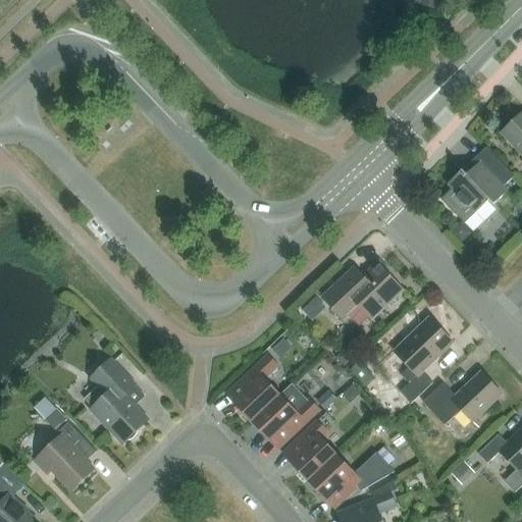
[(424,0),(422,6),(433,9),(435,0),(424,0)]
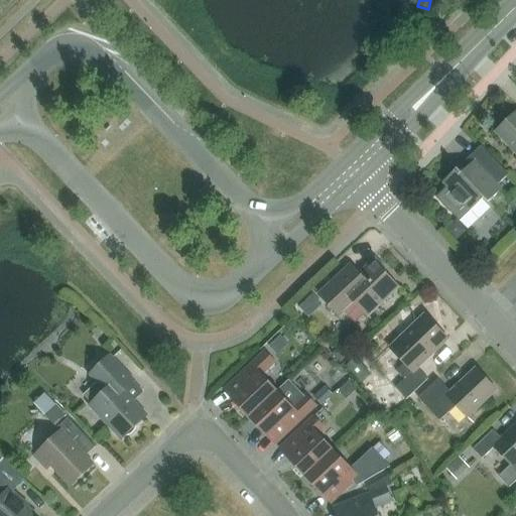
[(515,112),(496,131),(497,132),(498,131),(515,149),(515,112)]
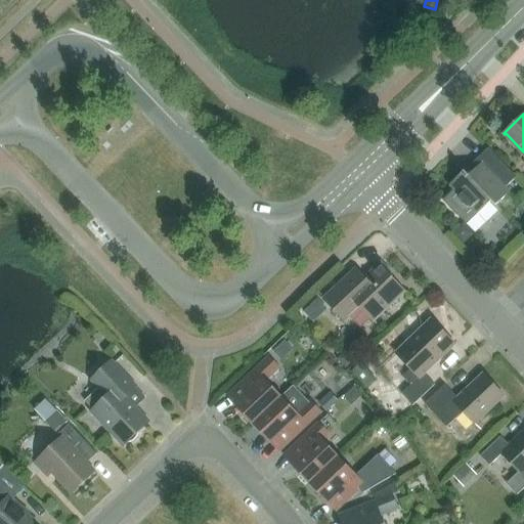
[(506,187),(517,177),(493,153),(468,176),(464,171),(449,185),(453,189),(442,200),(467,225),(491,202),(495,206),(510,192),(506,187)]
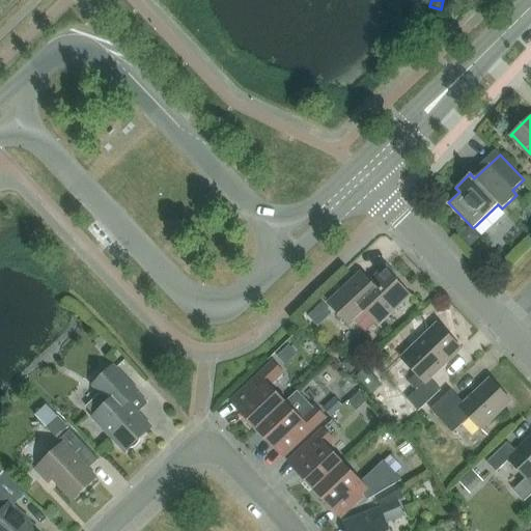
[(469,227),(457,238),(468,249),(479,239),(469,227)]
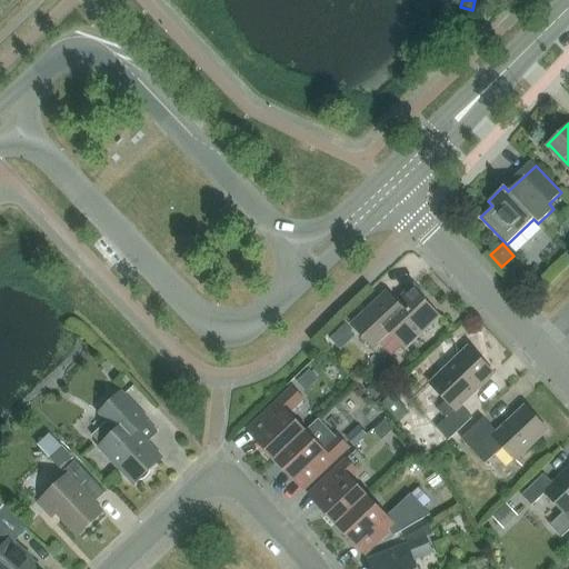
[(377,302),(351,326),(373,349),(380,342),(393,357),(403,347),(409,352),(410,351),(406,348),(416,339),(413,336),(436,315),(438,317),(442,321),(442,320),(423,300),(413,289),(398,305),(395,301),(387,292),(377,302)]
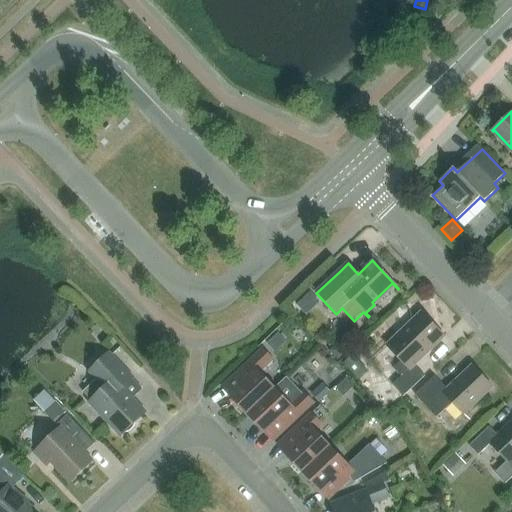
[(309,294),(297,305),(305,314),(317,303),(309,294)]
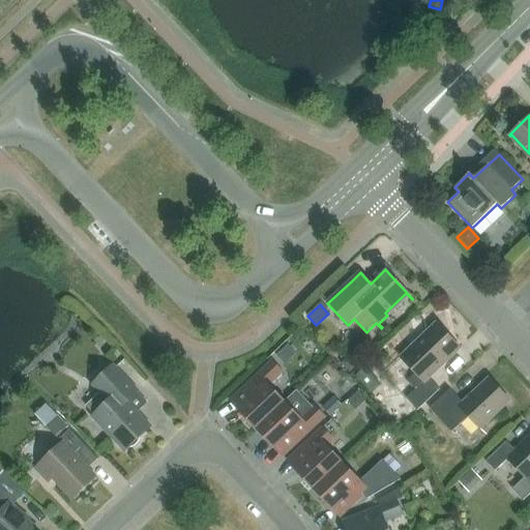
[(430,378),(461,349),(436,323),(400,357),(416,374),(407,382),(415,390),(406,399),(417,411),(440,389),(430,378)]
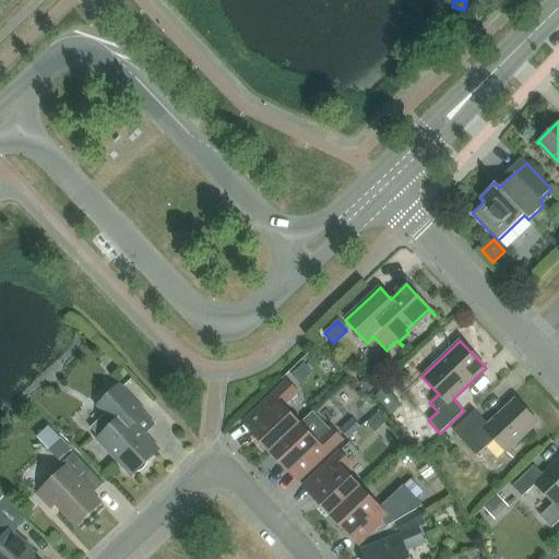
[(300,384),(312,372),(304,364),(292,375),(300,384)]
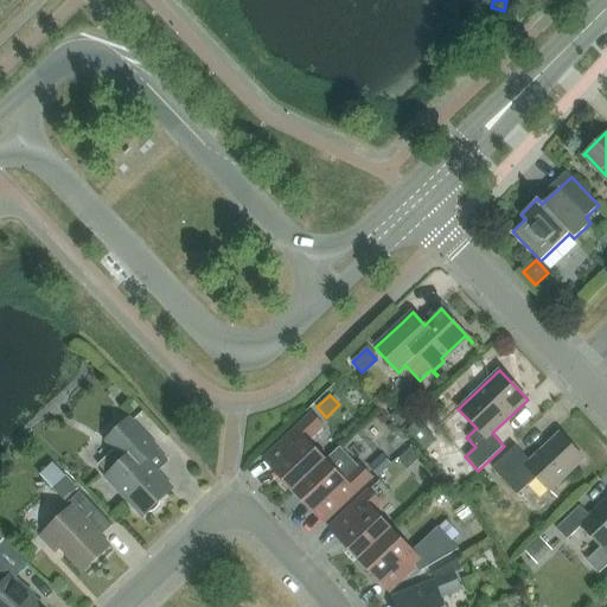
[(397,410),(391,416),(401,427),(411,416),(406,410),(397,410)]
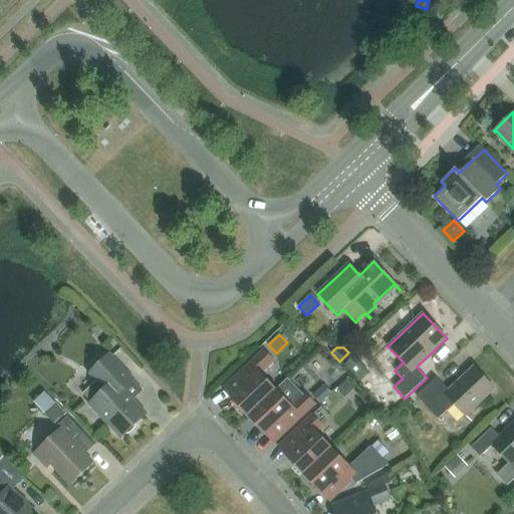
[(223,389),(248,416),(276,390),(260,373),(273,360),(263,350),(223,389)]
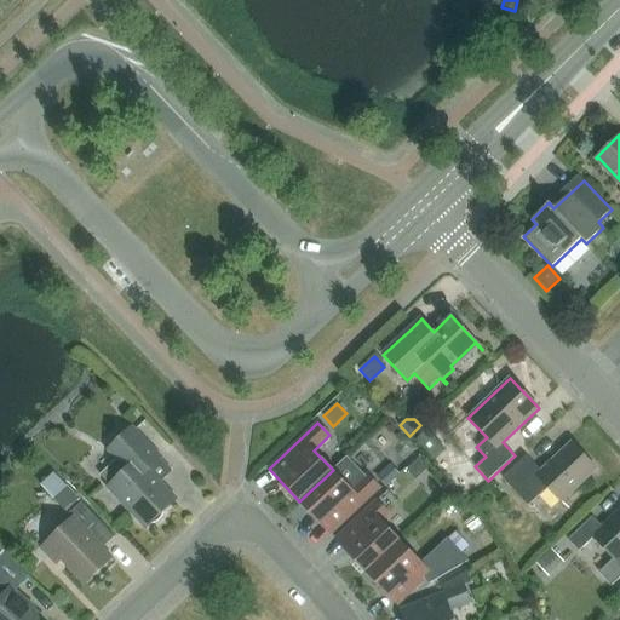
[(139,517),(137,520),(138,521),(142,522),(143,523),(145,524),(148,524),(150,524),(153,523),(155,522),(158,521),(159,520),(160,518),(162,516),(164,514),(161,511),(173,500),(145,470),(159,457),(133,429),(109,451),(118,459),(101,475),(110,486),(110,487),(139,517)]
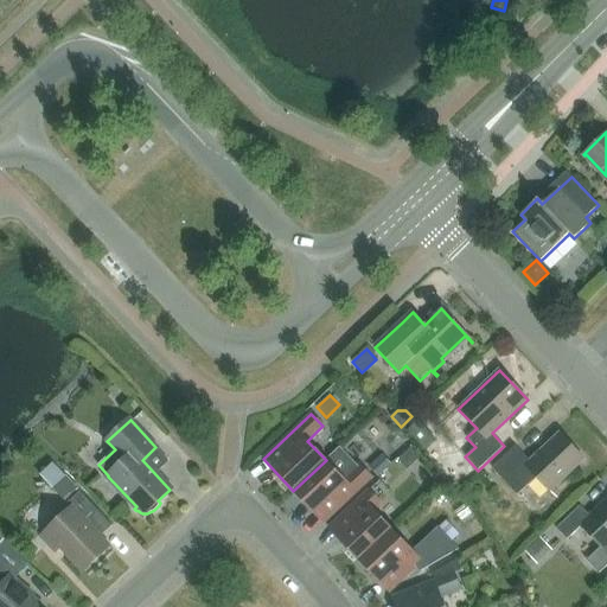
[(417,421),(407,430),(415,439),(426,429),(417,421)]
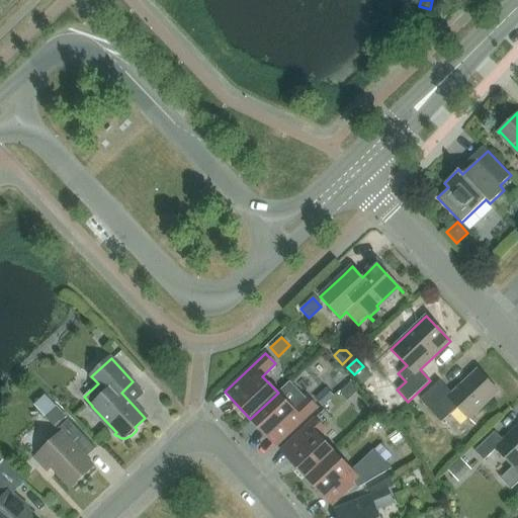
[(469,420),(499,392),(478,369),(452,394),(440,380),(420,400),(441,423),(457,407),(469,420)]
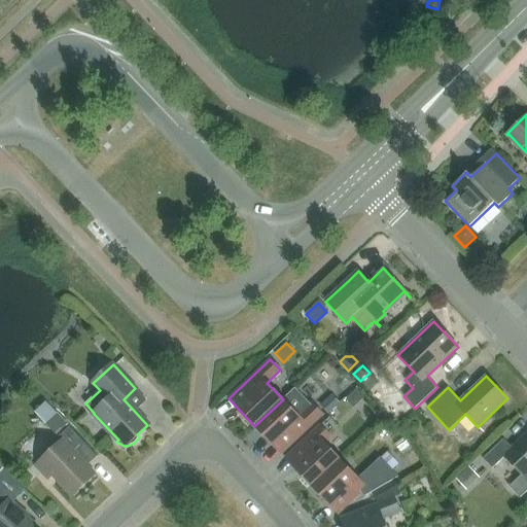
[(313,403),(312,405),(295,387),(283,399),(254,426),(281,454),(322,414),(313,403)]
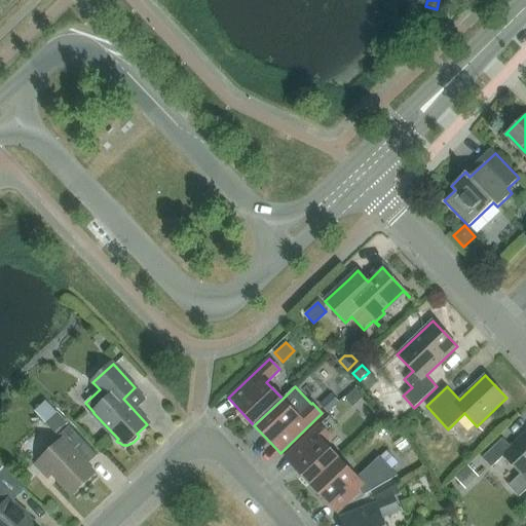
[(358,389),(346,400),(353,407),(364,397),(358,389)]
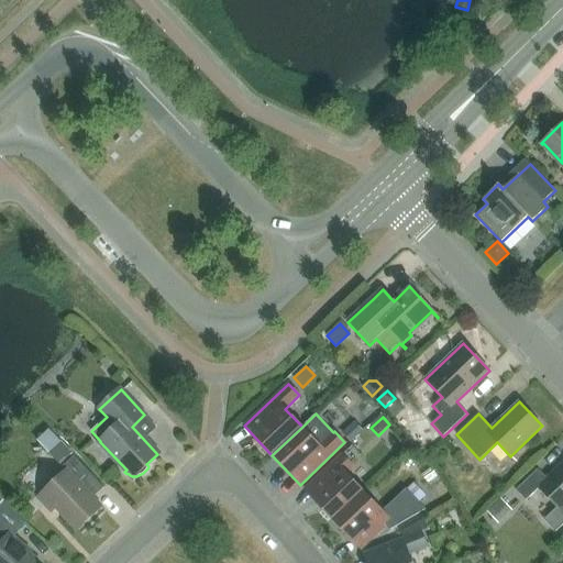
[(354,421),(342,433),(352,443),(363,431),(354,421)]
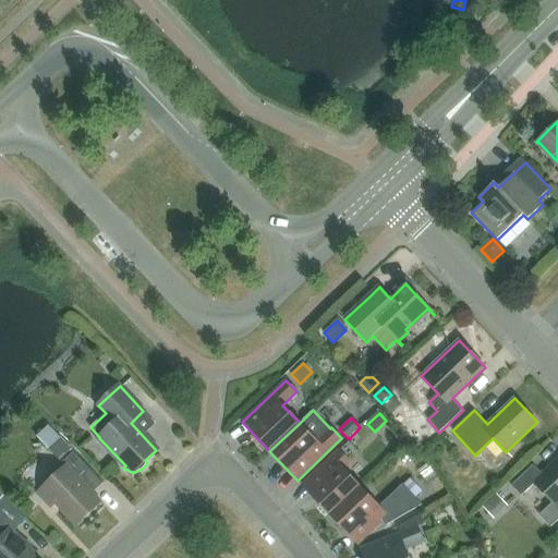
[(73,449),(61,437),(48,450),(60,461),(73,449)]
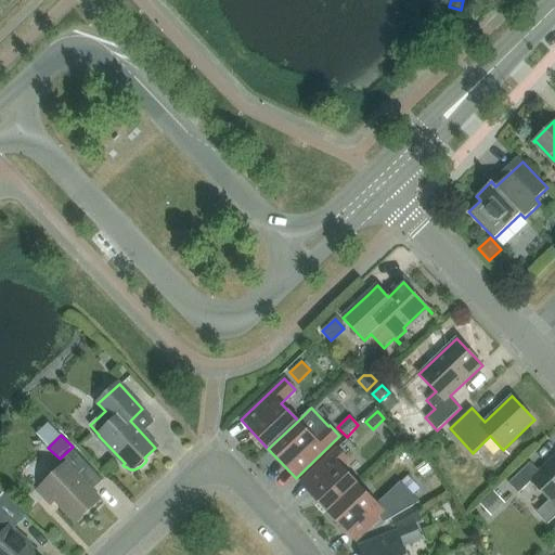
[(300,482),(328,512),(358,483),(341,466),(348,460),(337,448),(300,482)]
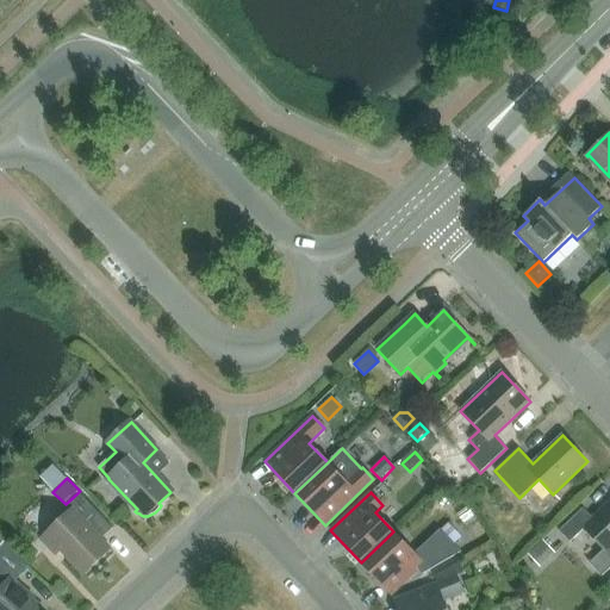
[(45,535),(39,540),(55,555),(61,549),(83,574),(110,551),(100,540),(113,528),(80,493),(67,506),(70,510),(58,522),(45,535)]
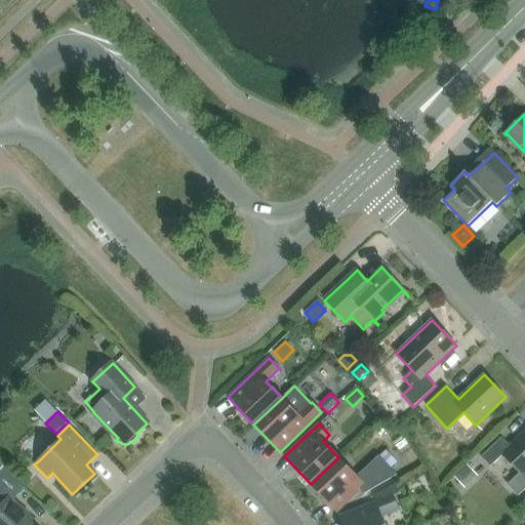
[(503,455),(520,473),(508,485),(518,496),(524,489),(524,432),(511,446),(501,437),(481,457),(490,467),(503,455)]
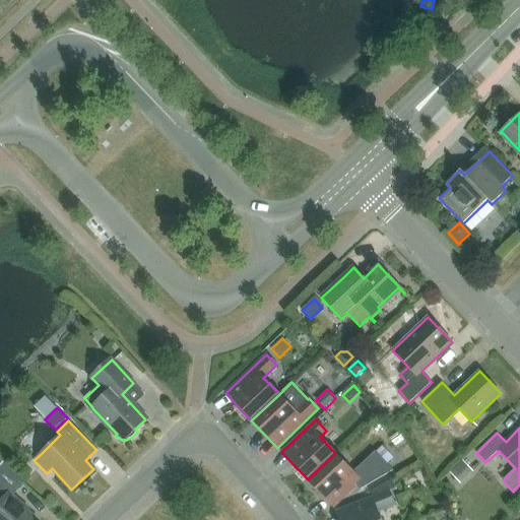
[(382,447),(377,452),(388,464),(393,459),(382,447)]
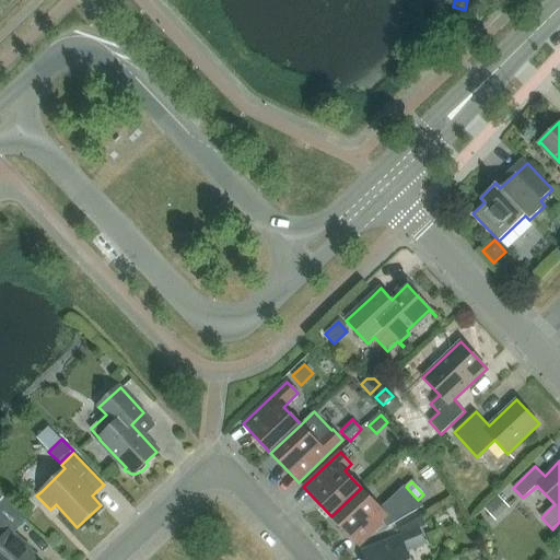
[(361,488),(331,516),(359,546),(384,523),(388,527),(423,506),(418,500),(406,487),(404,486),(381,509),(361,488)]
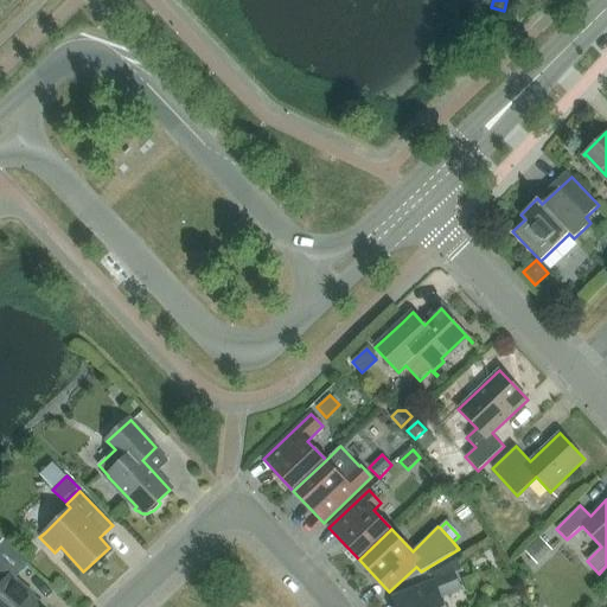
[(541,537),(525,553),(535,562),(550,547),(541,537)]
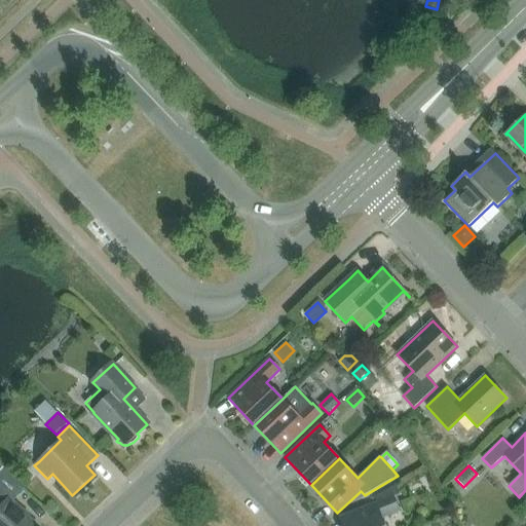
[(38,525),(28,517),(29,516),(12,501),(24,489),(4,467),(0,472),(0,509),(0,510),(0,525),(38,525)]
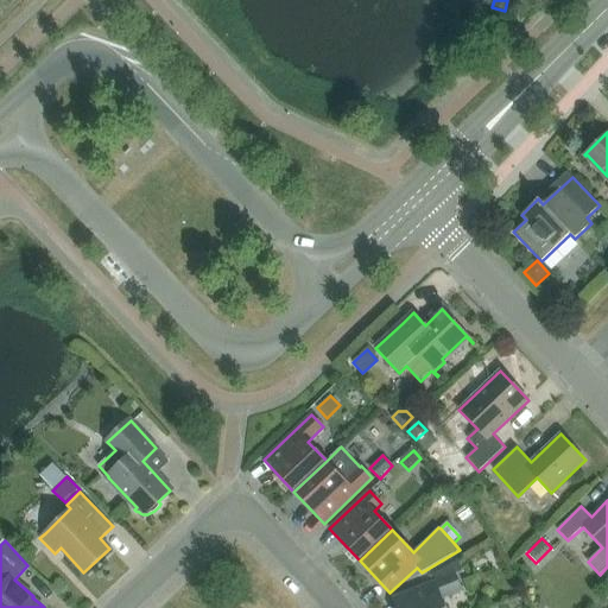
[(438,571),(442,580),(393,599),(397,607),(445,607),(442,597),(462,589),(451,564),(438,571)]
